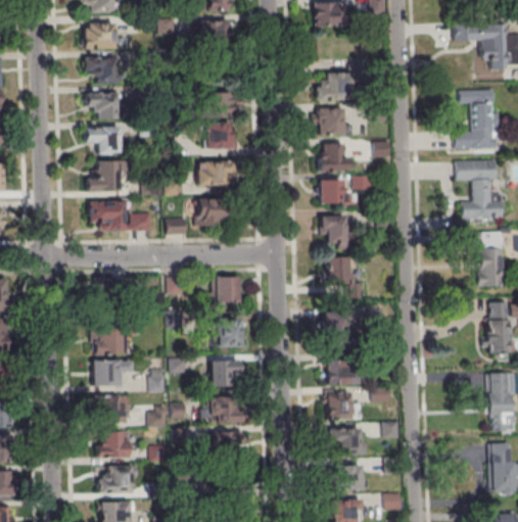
[(115,13),(114,0),(86,0),(87,13),(115,13)]
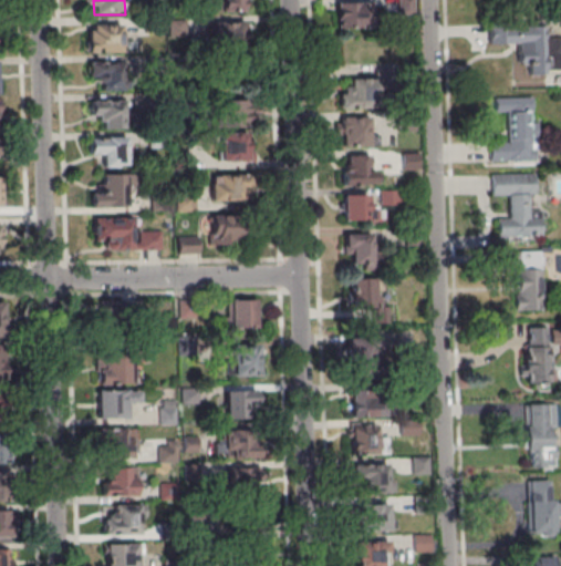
[(255,0),(226,0),(226,11),(255,11),(255,0)]
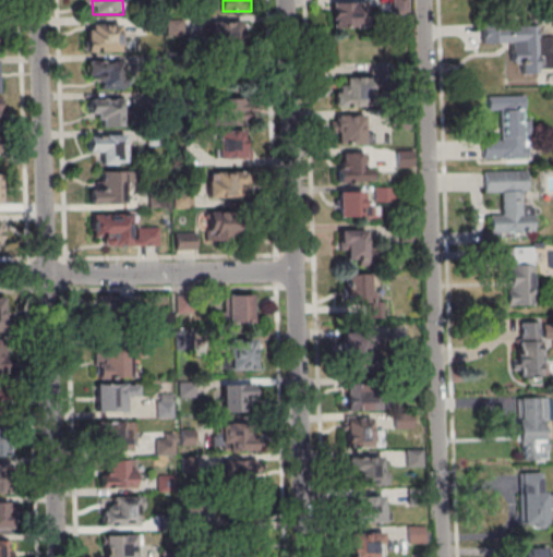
[(336,3),(336,29),(372,29),(372,3),(336,3)]
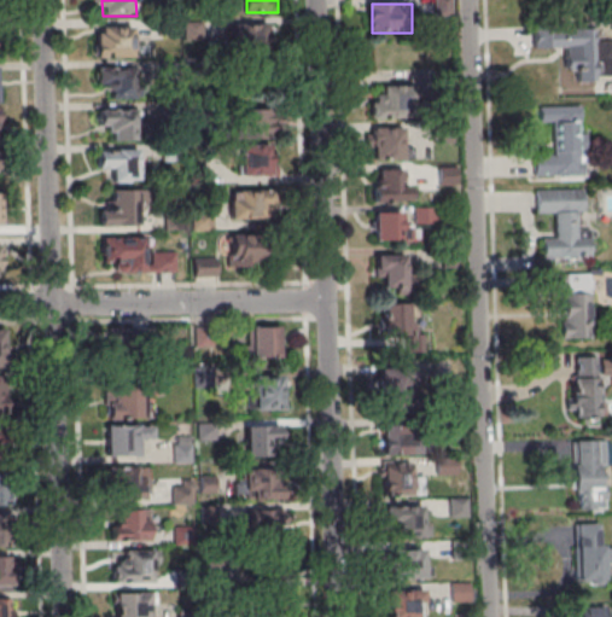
[(208,22),(191,22),(191,42),(208,42),(208,22)]
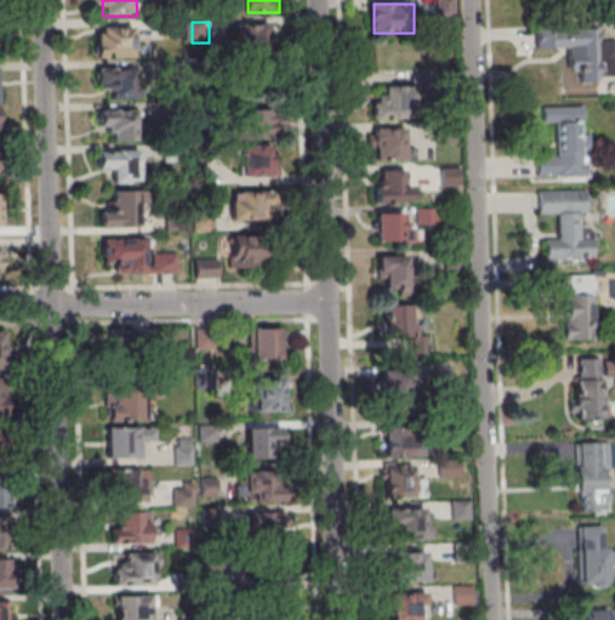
[(274,24),(237,24),(237,51),(275,51),(274,24)]
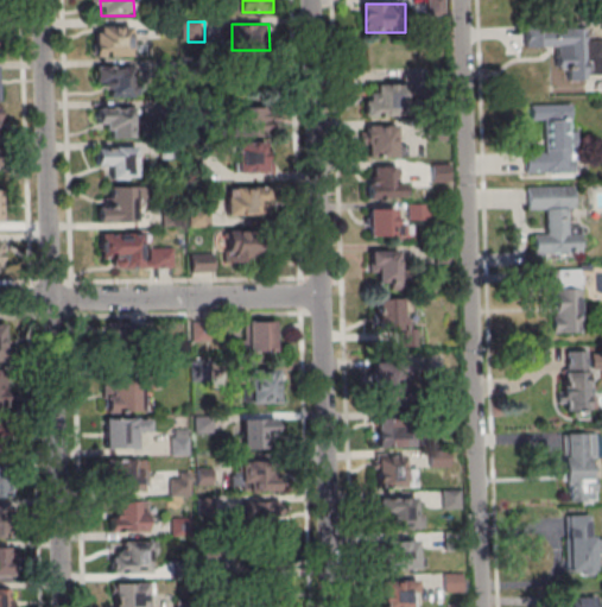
[(590,27),(530,26),(530,48),(559,48),(559,67),(575,68),(575,81),(589,81),(590,27)]
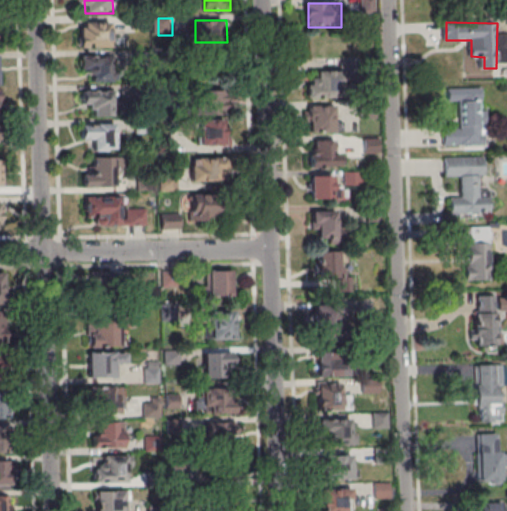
[(84,46),(114,46),(114,23),(84,23),(84,46)]
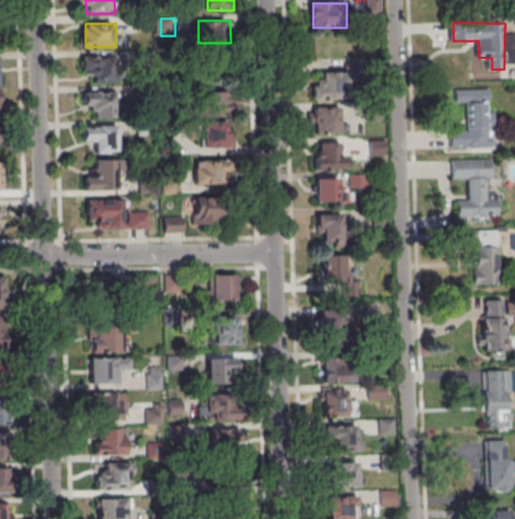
[(86,80),(118,80),(118,59),(86,59),(86,80)]
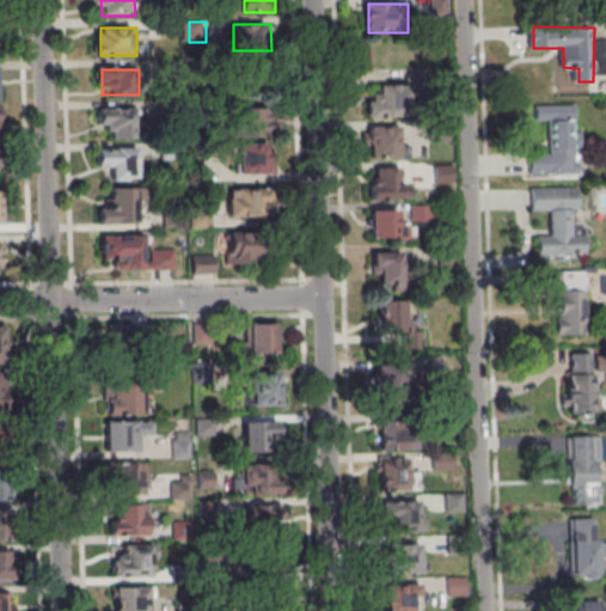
[(373,118),(415,118),(415,91),(373,91),(373,118)]
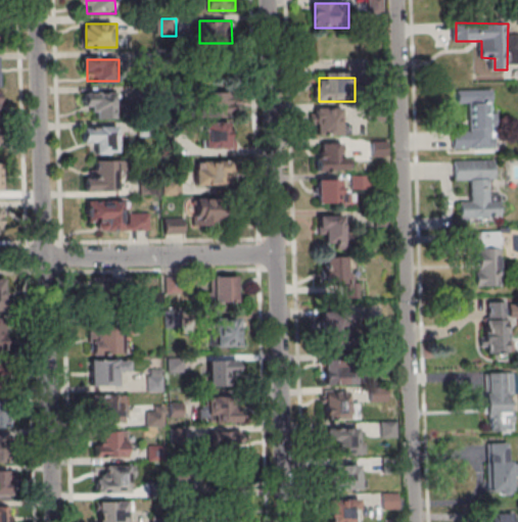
[(456,149),(496,148),(496,139),(503,139),(503,129),(499,130),(498,113),(492,113),(492,102),(496,99),(496,95),(492,93),(492,90),(459,91),(460,104),(469,103),(470,132),(456,133),(456,149)]
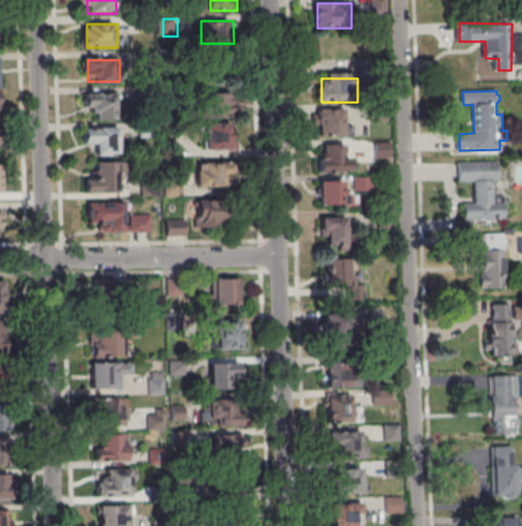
[(205,93),(205,115),(239,115),(239,93),(205,93)]
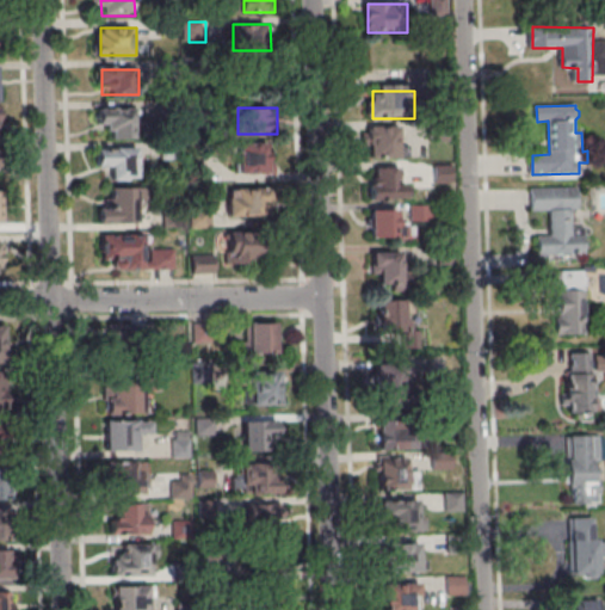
[(142,111),(110,111),(110,139),(142,139),(142,111)]
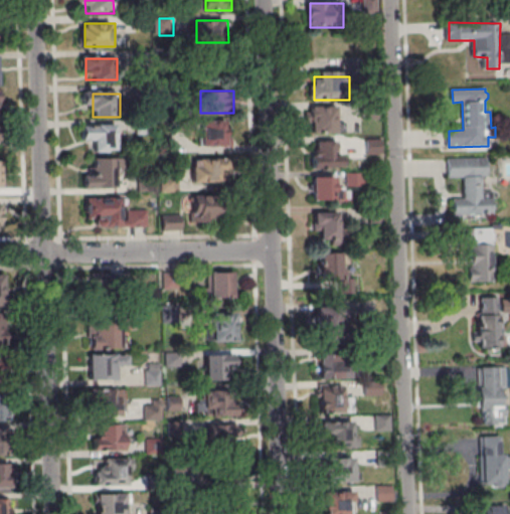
[(315,109),(315,134),(340,134),(340,109),(315,109)]
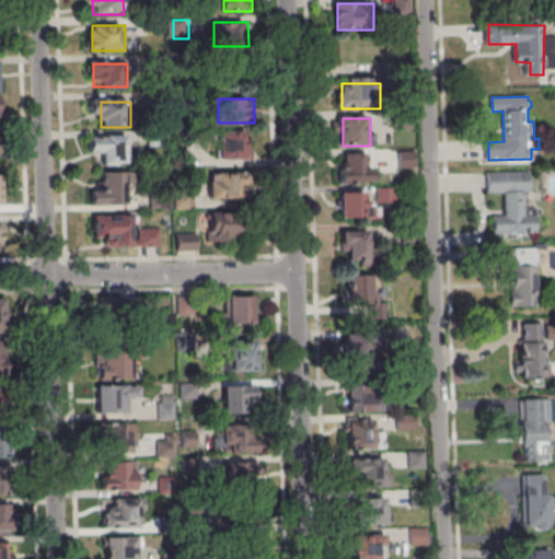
[(130,166),(130,137),(94,137),(94,155),(106,155),(106,166),(130,166)]
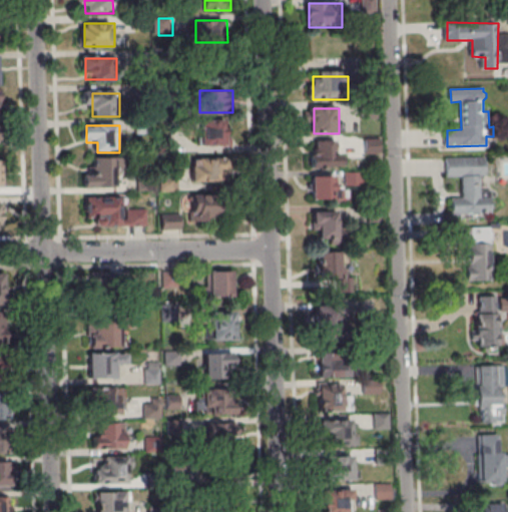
[(234,147),(234,125),(201,125),(201,147),(234,147)]
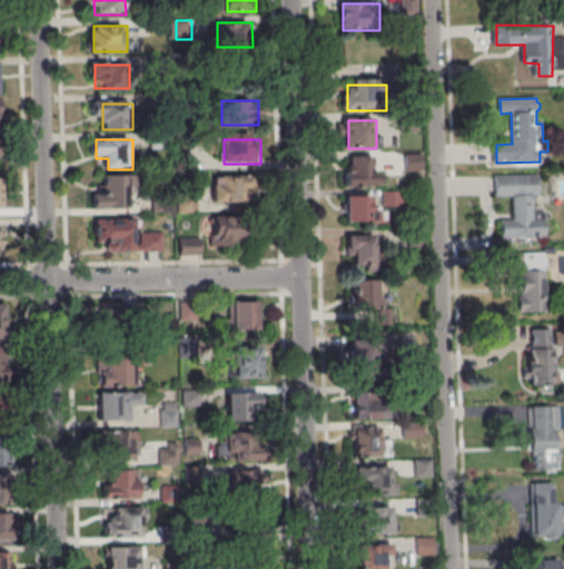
[(425,172),(425,156),(411,156),(411,172),(425,172)]
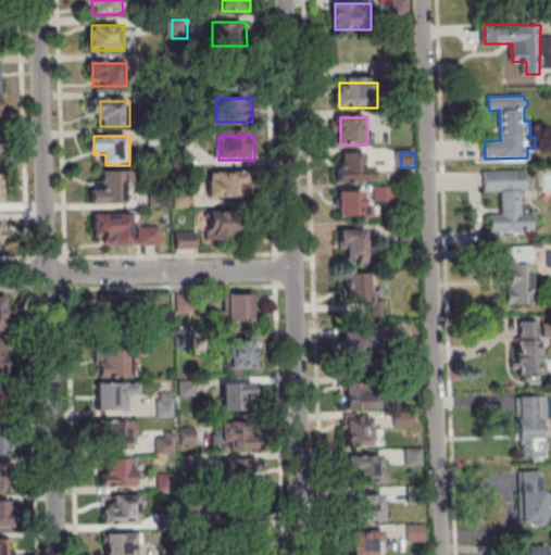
[(341,181),(372,183),(372,154),(341,153),(341,181)]
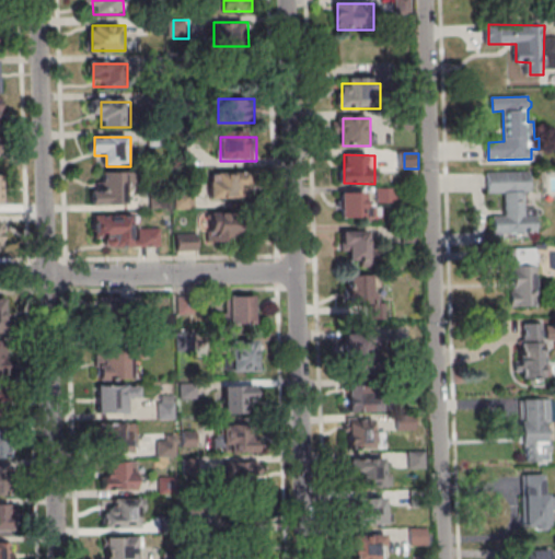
[(487,173),(488,194),(505,194),(506,217),(495,217),(495,234),(538,233),(536,208),(524,208),(524,193),(531,193),(531,172),(487,173)]
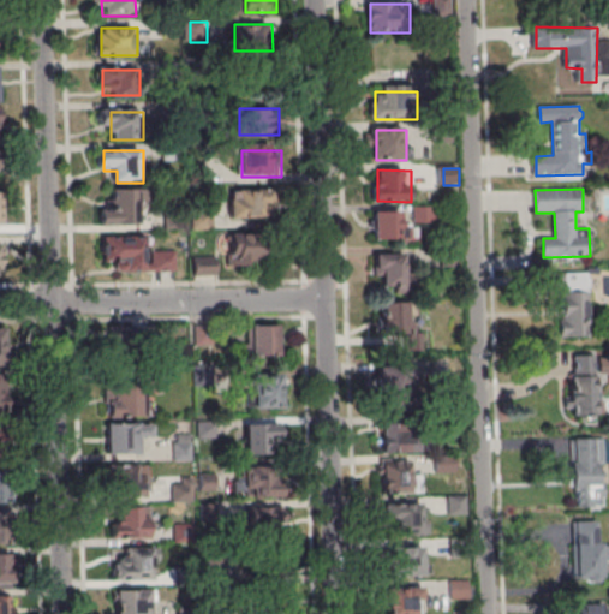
[(141,226),(141,190),(117,190),(117,210),(105,210),(105,226),(141,226)]
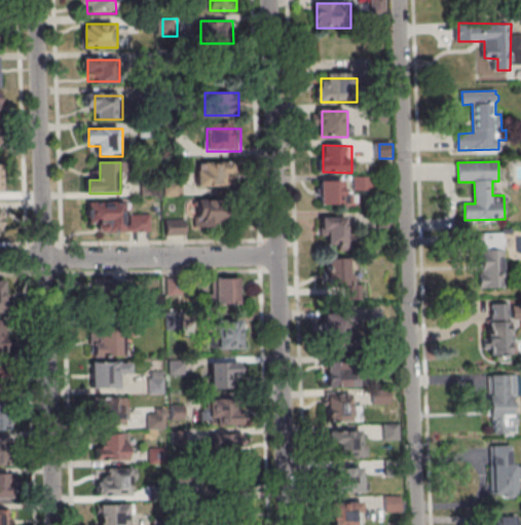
[(233,163),(200,163),(200,187),(233,187),(233,163)]
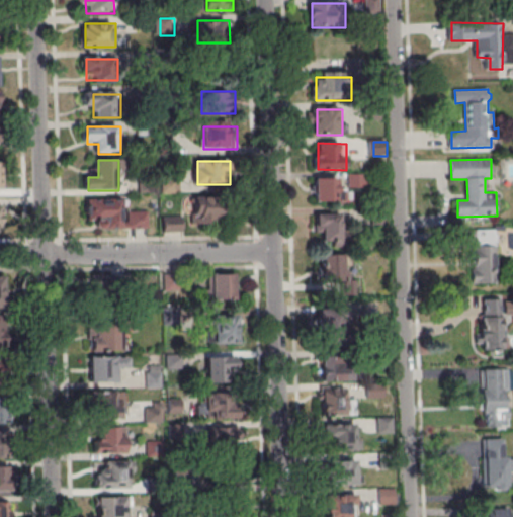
[(318,202),(343,202),(343,178),(318,178),(318,202)]
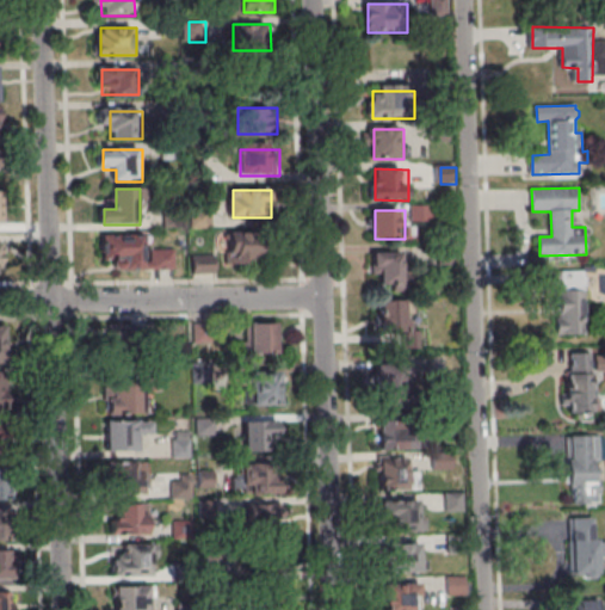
[(178,270),(178,250),(148,250),(148,236),(106,236),(106,260),(118,260),(118,270),(178,270)]
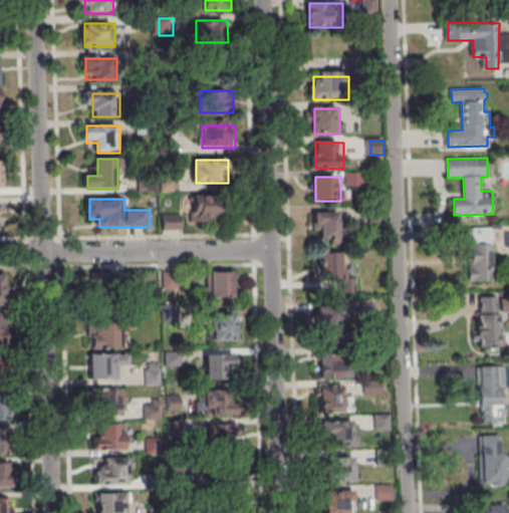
[(227,223),(227,199),(193,199),(193,223),(227,223)]
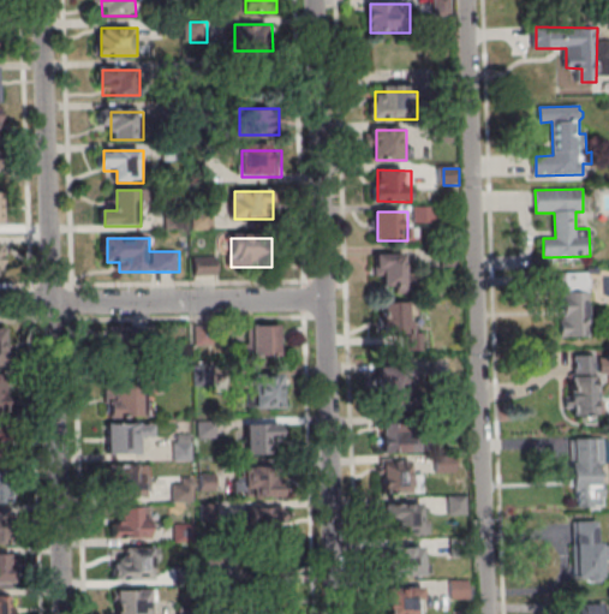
[(411,291),(411,255),(381,255),(381,291),(411,291)]
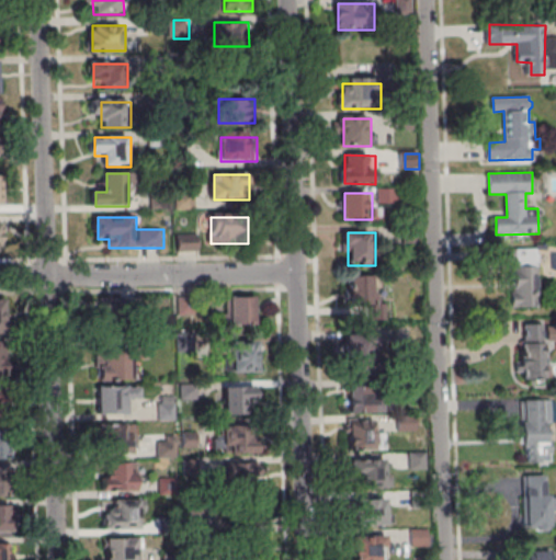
[(181,252),(202,252),(202,237),(181,237),(181,252)]
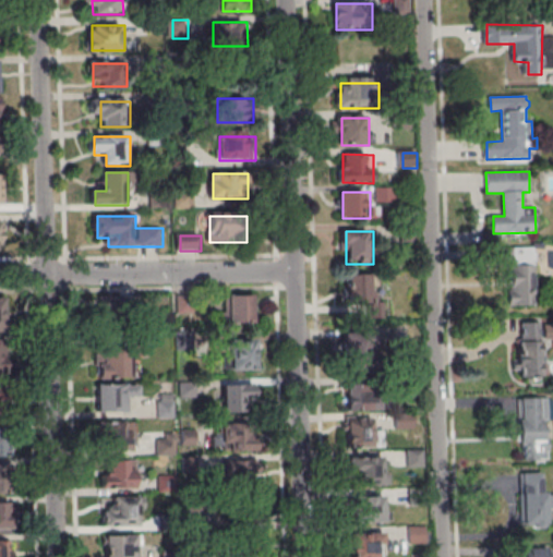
[(511,305),(537,304),(536,263),(537,261),(537,254),(536,252),(536,247),(495,249),(496,268),(512,267),(513,280),(511,280),(511,288),(512,288),(513,291),(509,291),(511,305)]
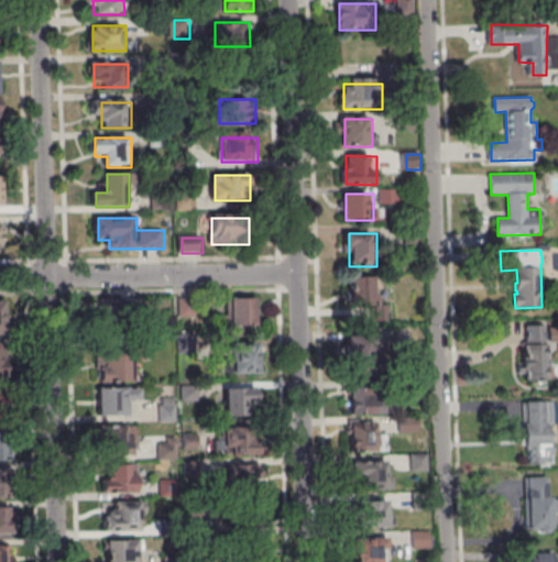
[(385,277),(353,277),(354,307),(379,307),(379,320),(386,320),(385,277)]
